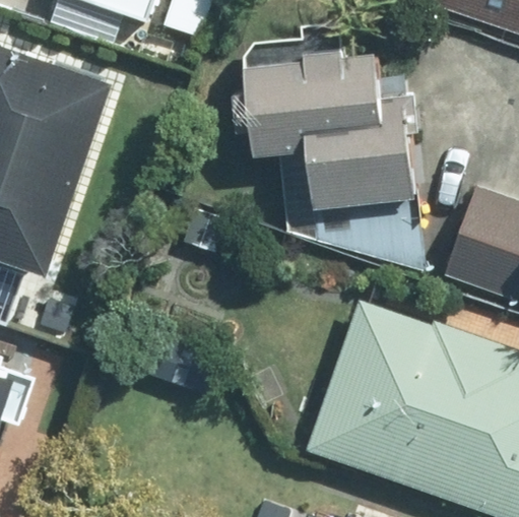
[(76,0),(149,24),(156,0),(76,0)]
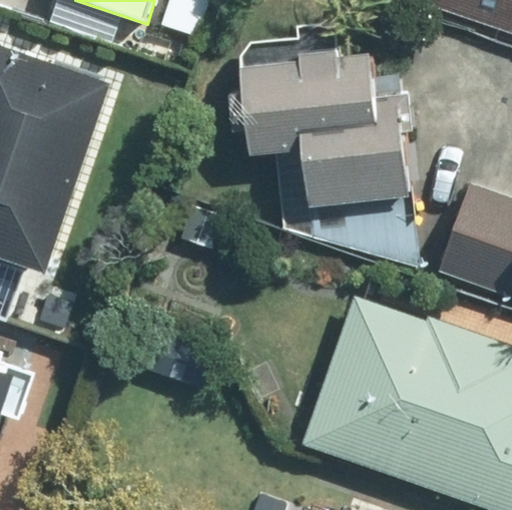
[(511,0),(426,0),(424,8),(511,36),(511,0)]
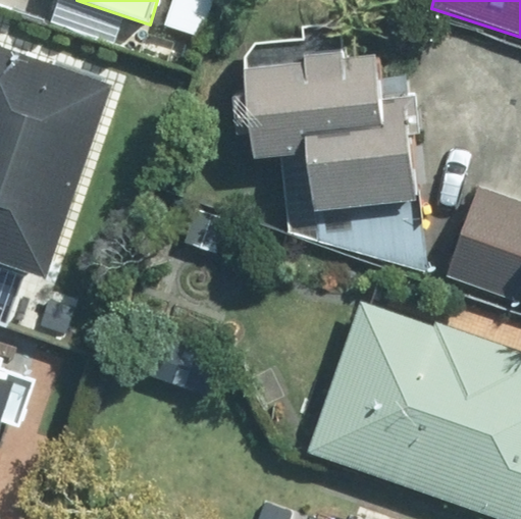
[(301,29),(303,41),(254,45),(244,57),(245,94),(232,95),(236,137),(249,133),(254,158),(305,153),(314,211),(413,199),(404,99),(381,98),(378,55),(345,58),(342,24),(301,29)]
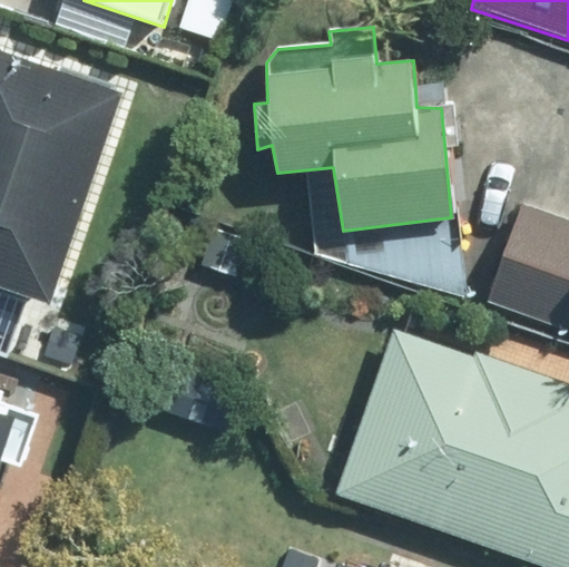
[(0,282),(49,299),(119,89),(0,49),(0,282)]
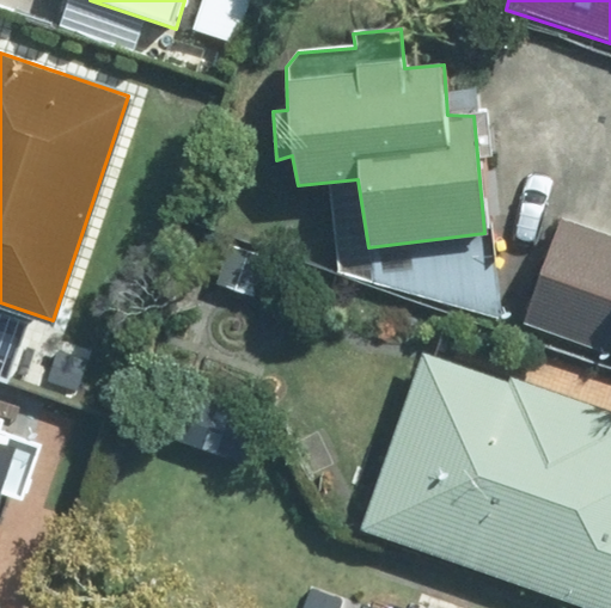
[(610,358),(610,238),(557,220),(521,329),(610,358)]
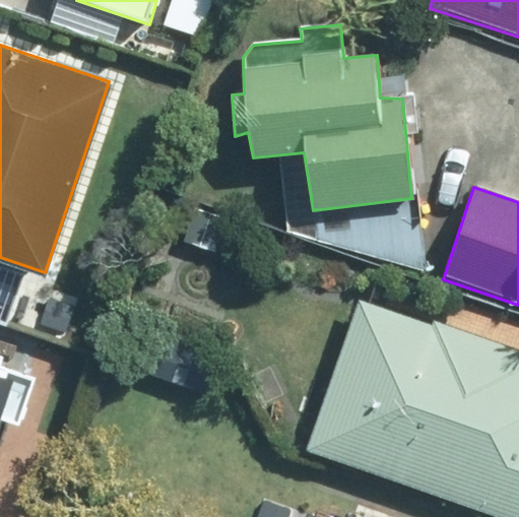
[(518,516),(518,352),(359,300),(306,453),(498,516),(518,516)]
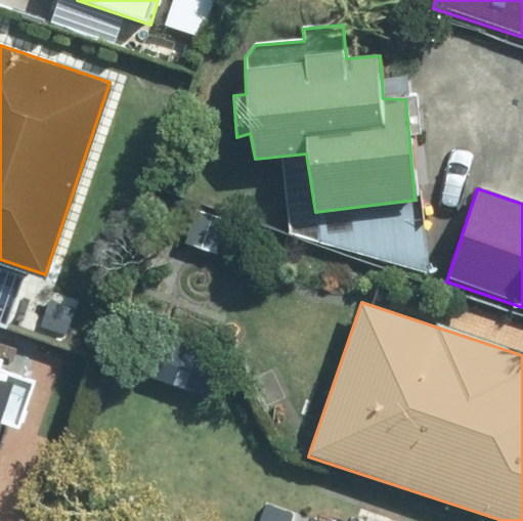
[(0,424),(14,384),(0,378),(0,424)]
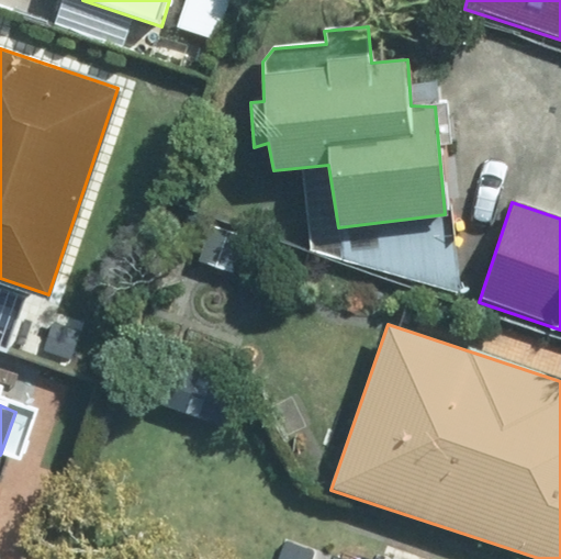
All buildings are outlined.
